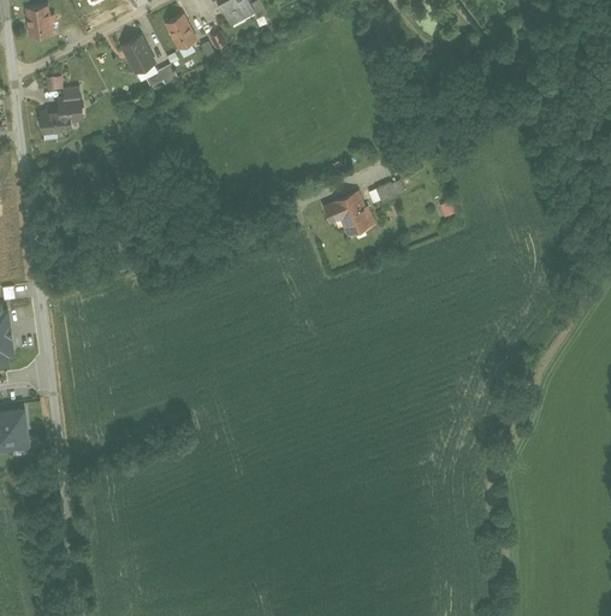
[(248,0),(217,0),(231,25),(255,12),(250,4),(248,0)]
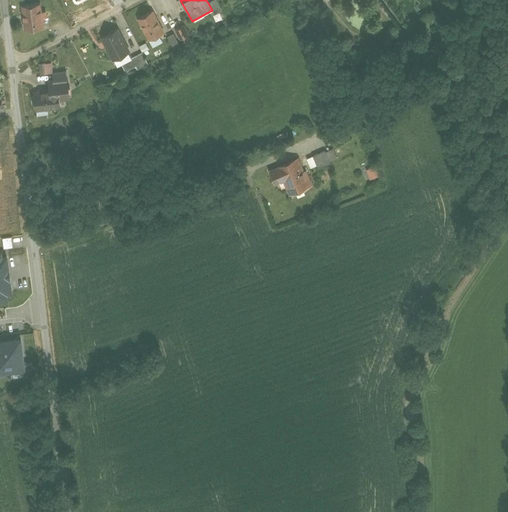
[(216,0),(213,0),(208,3),(212,10),(215,15),(222,11),(216,0)]
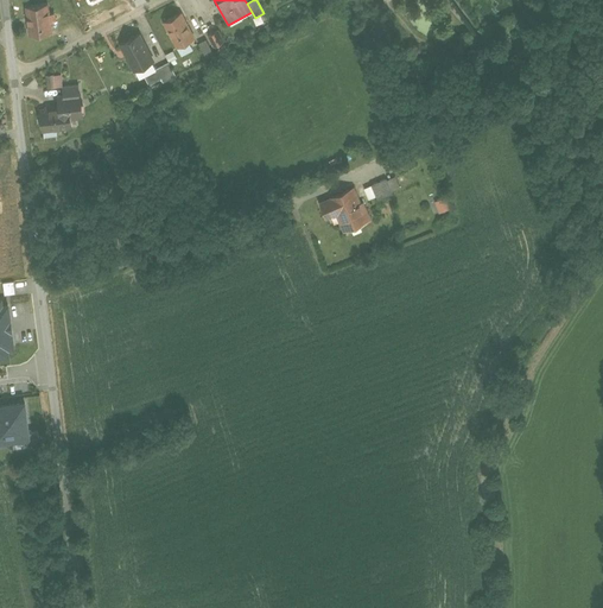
[(48,6),(24,8),(27,36),(51,33),(50,24),(56,24),(55,14),(49,16),(48,6)]
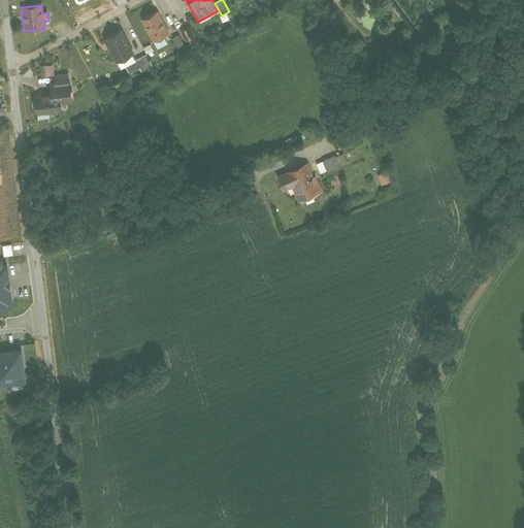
[(157,11),(140,21),(153,43),(169,35),(157,11)]
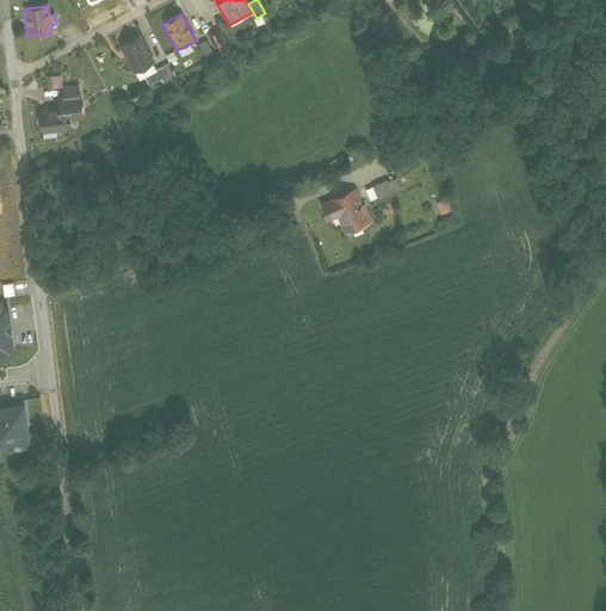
[(218,31),(208,37),(215,49),(226,43),(218,31)]
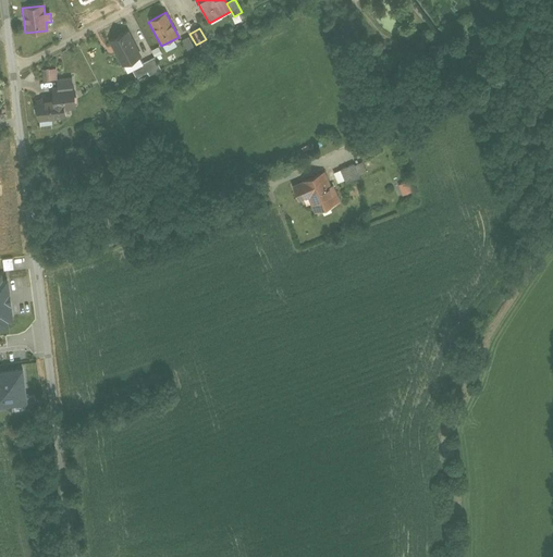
[(142,58),(128,33),(109,42),(122,67),(142,58)]
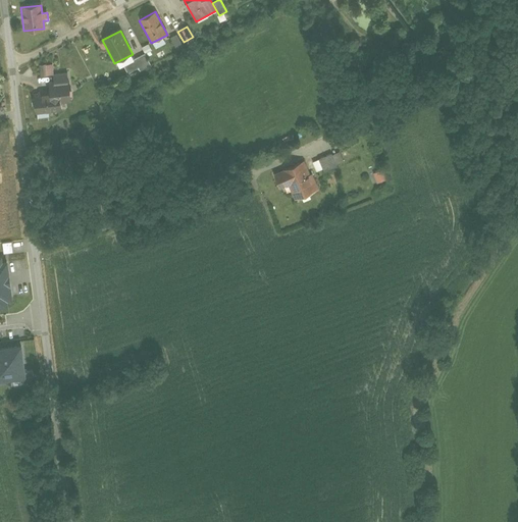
[(177,47),(171,35),(166,38),(171,49),(177,47)]
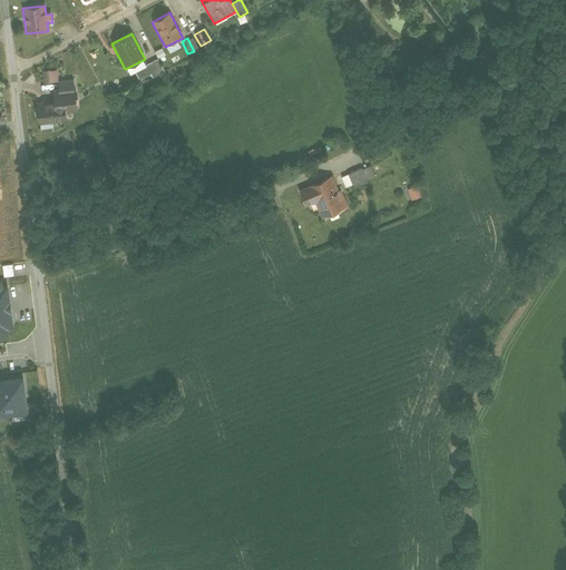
[(108,39),(104,40),(116,65),(120,62),(108,39)]
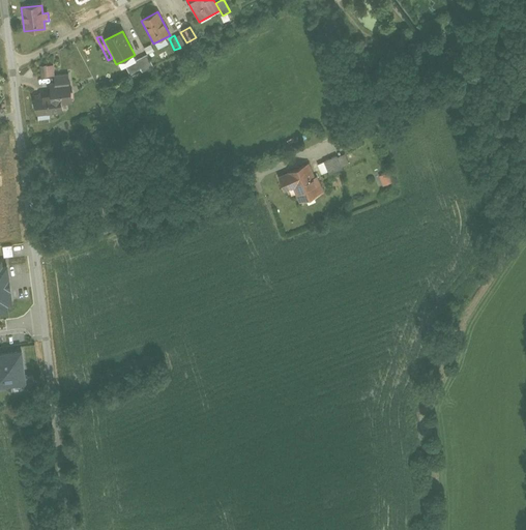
[(147,56),(125,67),(132,80),(137,77),(153,67),(147,56)]
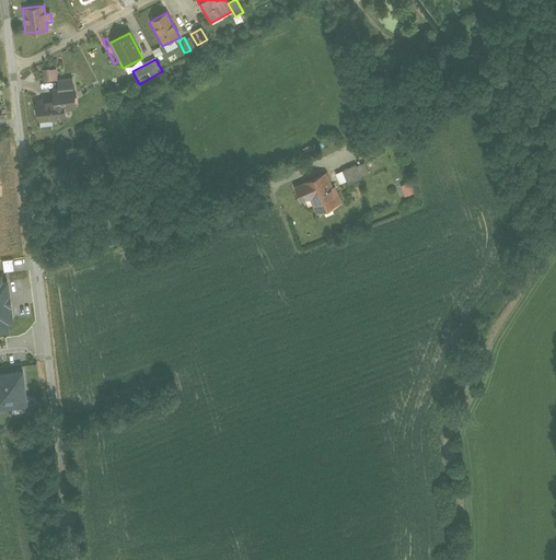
[(55,71),(46,72),(47,83),(57,83),(56,82),(55,71)]
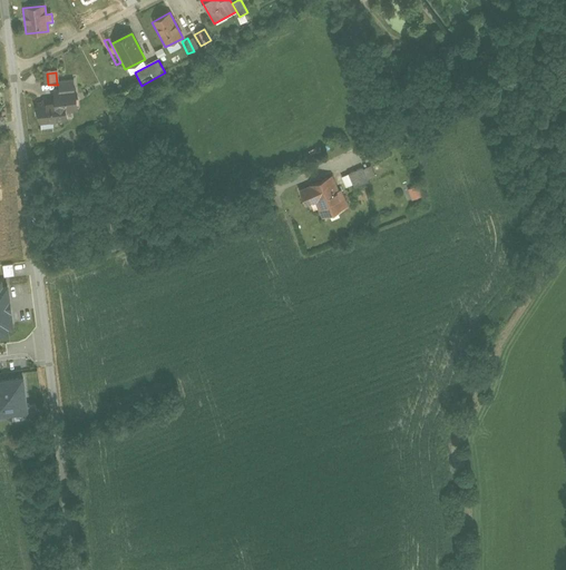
[(41,100),(41,104),(37,104),(40,127),(66,124),(66,120),(69,120),(68,114),(77,112),(75,89),(72,89),(72,81),(57,84),(58,85),(58,90),(52,91),(54,101),(51,102),(51,99),(41,100)]
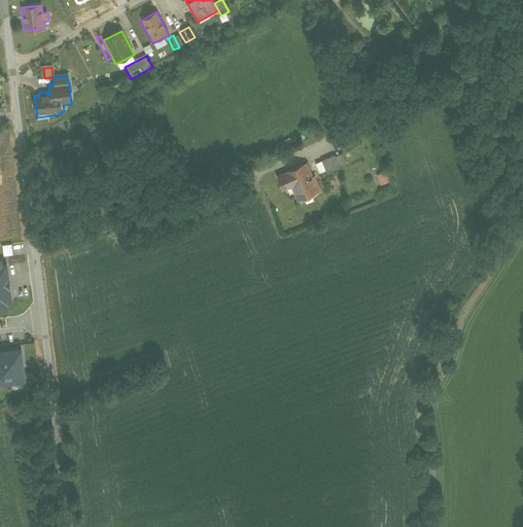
[(336,156),(316,164),(320,175),(326,172),(328,177),(342,172),(341,171),(348,168),(343,155),(337,159),(336,156)]
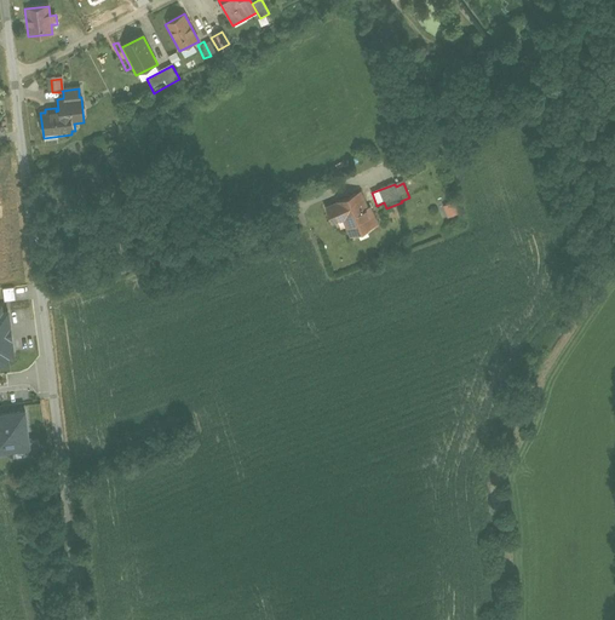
[(362,193),(326,207),(333,224),(342,220),(349,237),(379,227),(372,207),(368,208),(362,193)]
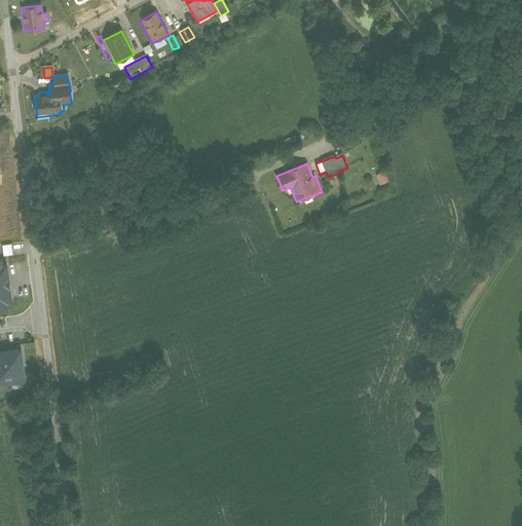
[(380,171),(370,174),(374,184),(384,181),(380,171)]
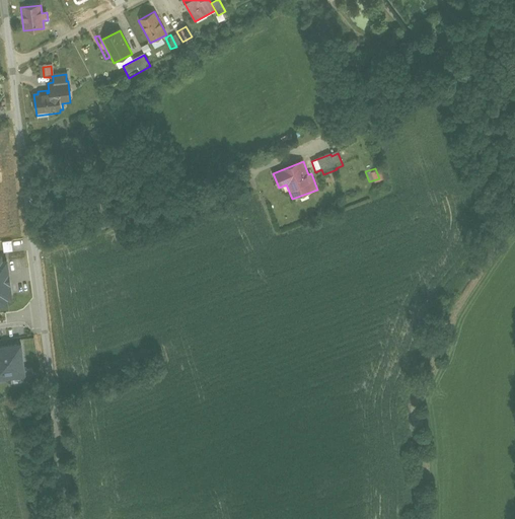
[(2,251),(0,251),(0,301),(7,300),(6,295),(12,294),(7,255),(2,256),(2,251)]
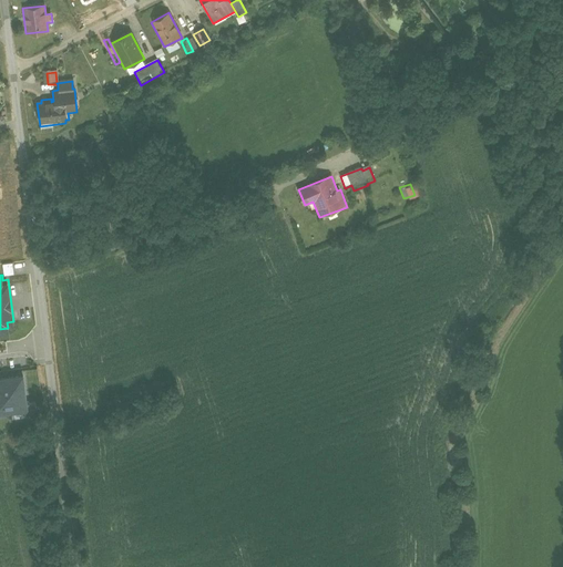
[(24,372),(0,375),(0,408),(28,405),(24,372)]
